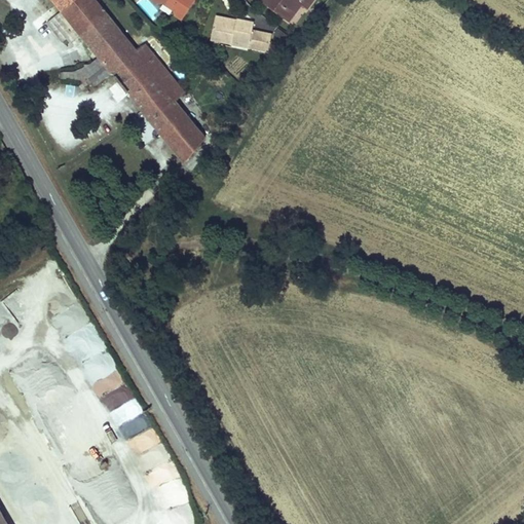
[(204,141),(173,101),(181,95),(142,46),(134,52),(90,0),(49,0),(69,23),(113,77),(181,162),(204,141)]
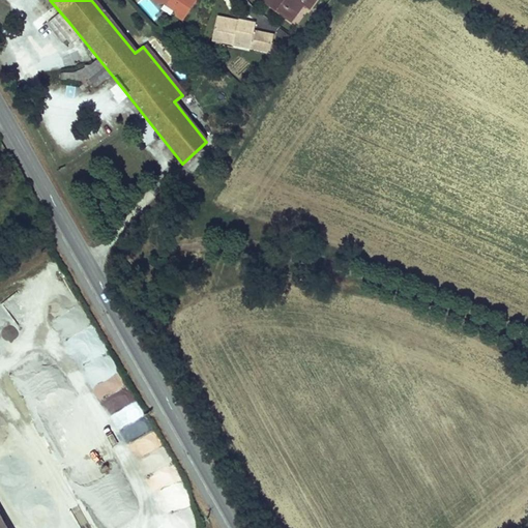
[(183,19),(197,0),(159,0),(160,2),(169,0),(175,5),(176,13),(183,19)]
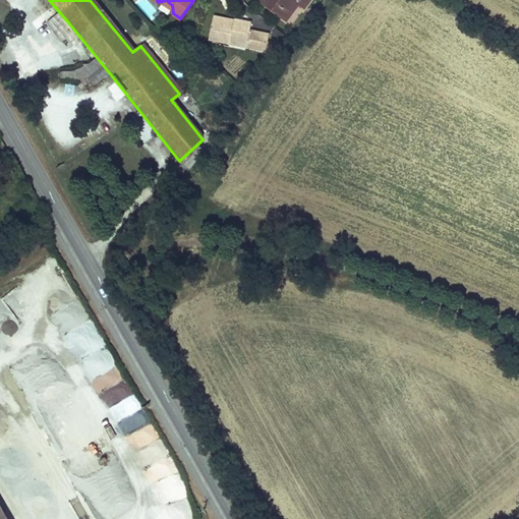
[(256,0),(277,18),(291,4),(295,8),(303,0),(256,0)]
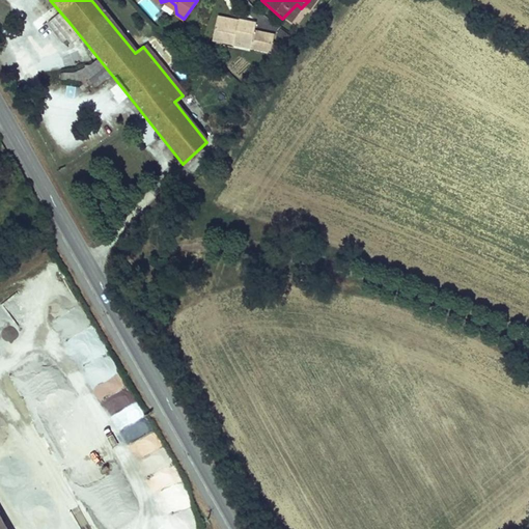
[(238,25),(217,20),(212,40),(233,45),(234,40),(249,44),(248,47),(268,51),(272,33),(252,29),(253,22),(239,19),(238,25)]
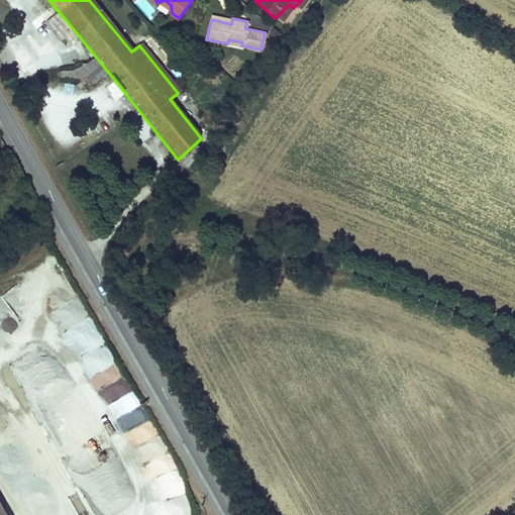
[(105,405),(128,394),(121,380),(98,391),(105,405)]
